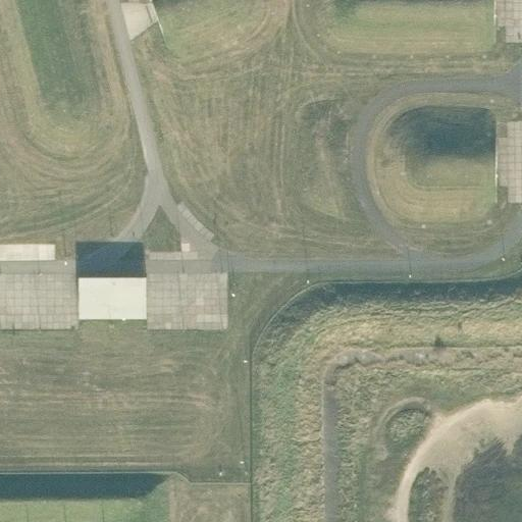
[(147,276),(80,277),(81,318),(147,317),(147,276)]
